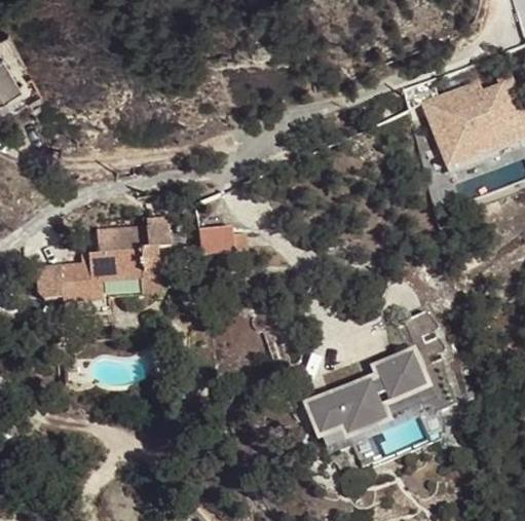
[(0,95),(22,82),(3,52),(0,53),(0,95)]
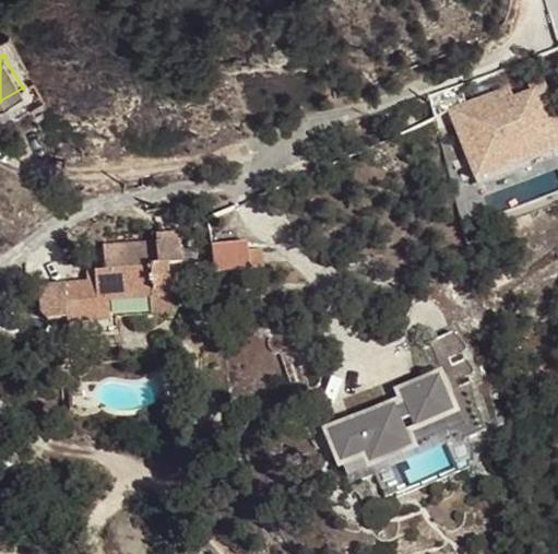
[(532,94),(544,90),(538,73),(527,78),(531,87),(530,89),(532,94)]
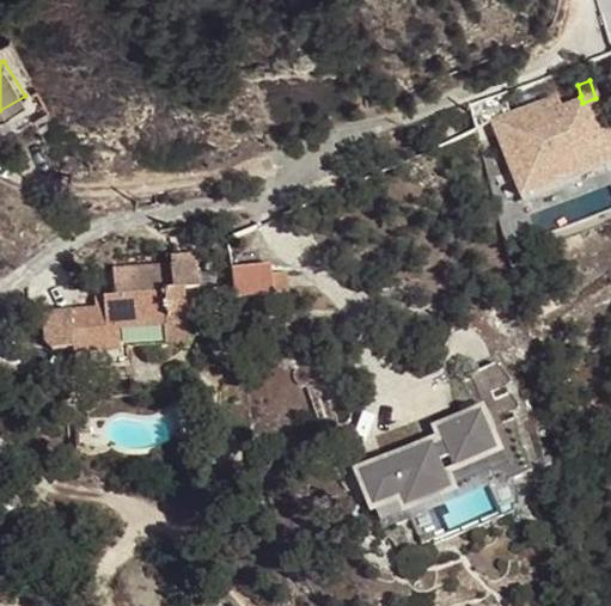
[(468,101),(474,121),(490,115),(518,191),(603,160),(598,150),(610,144),(610,140),(596,98),(582,103),(580,97),(561,104),(557,92),(509,110),(502,87),(468,101)]
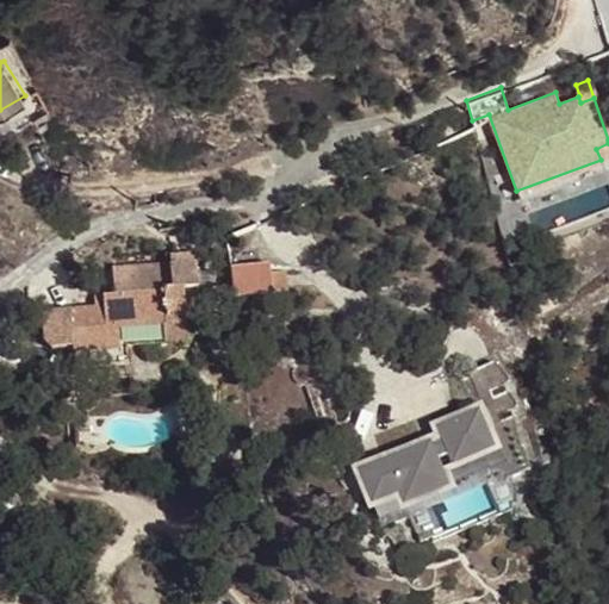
[(601,160),(608,156),(608,143),(596,149),(601,160)]
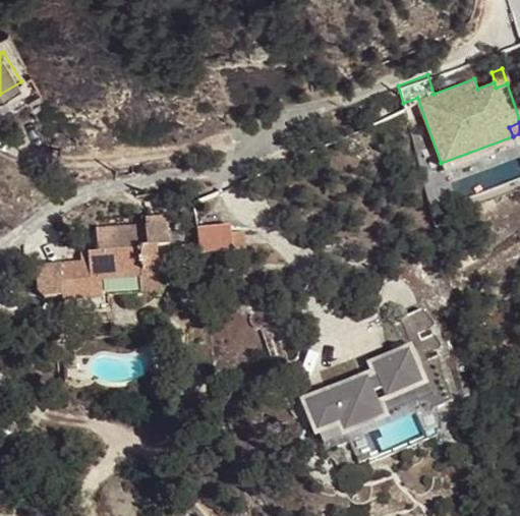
[(88,228),(89,247),(90,259),(79,260),(34,263),(37,294),(42,294),(62,292),(62,298),(101,295),(100,277),(105,277),(137,274),(138,290),(160,289),(157,258),(156,242),(168,241),(165,212),(142,214),(145,243),(139,244),(137,225),(88,228)]
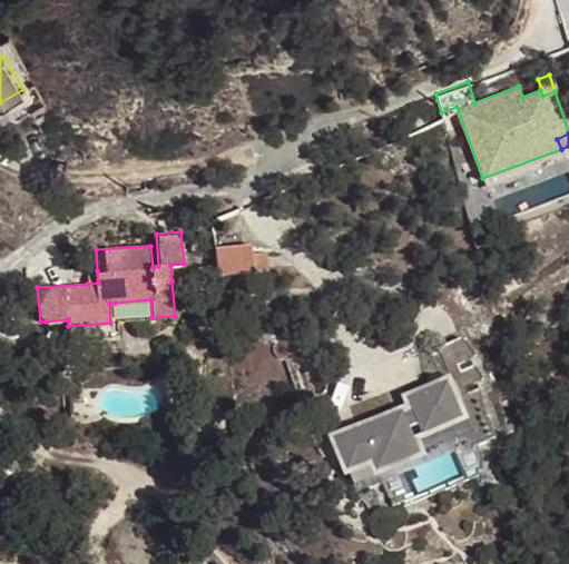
[(248,243),(214,247),(217,274),(253,269),(249,250),(248,243)]
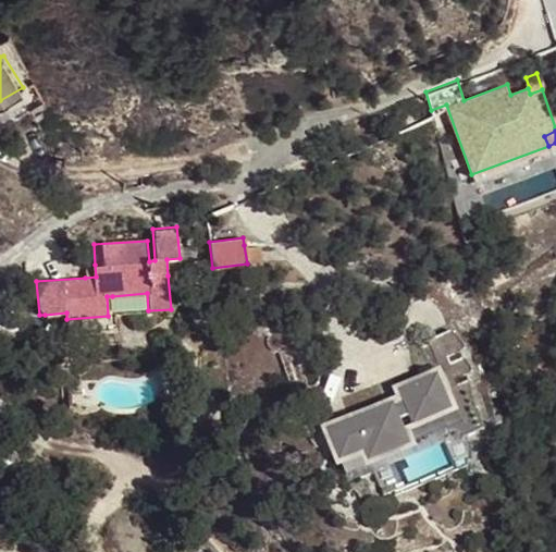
[(244,245),(247,264),(261,261),(259,244),(244,245)]
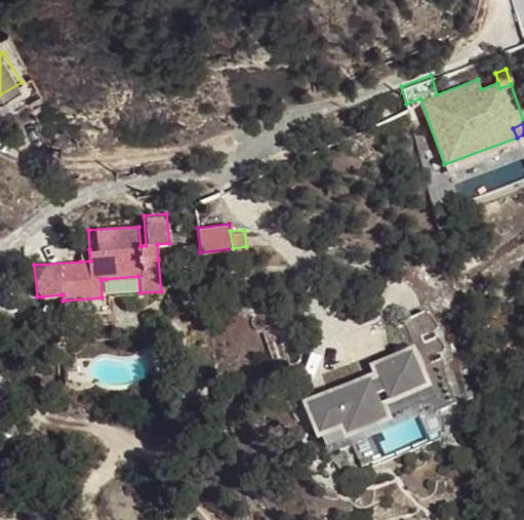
[(169,243),(157,244),(158,260),(170,258),(169,243)]
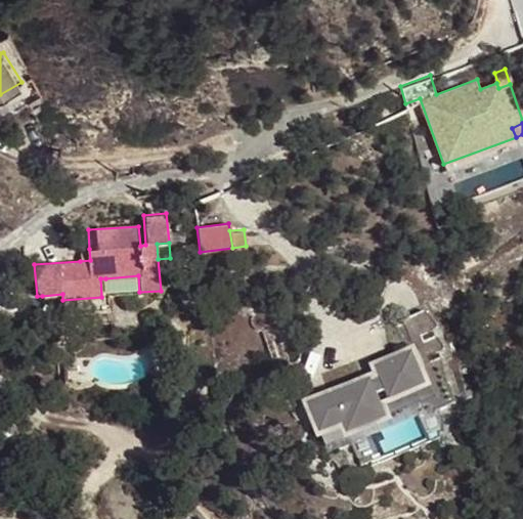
[(90,260),(89,249),(79,250),(80,261),(90,260)]
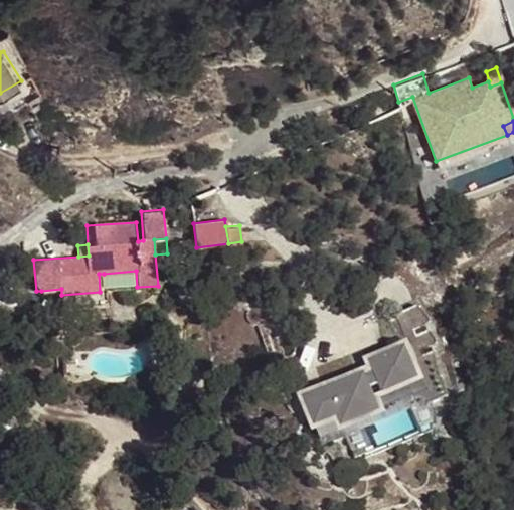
[(99,274),(100,292),(61,295),(62,306),(107,302),(104,274),(99,274)]
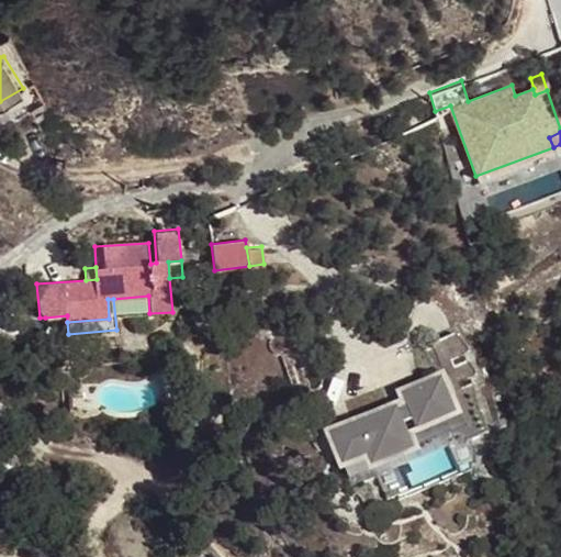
[(384,379),(373,383),(380,398),(390,394),(384,379)]
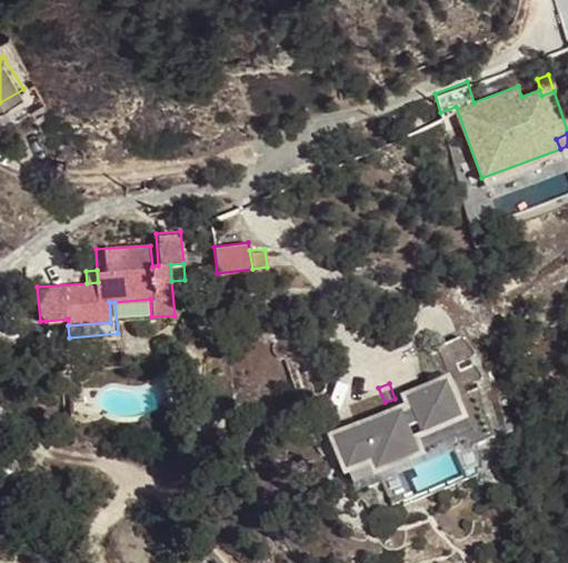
[(357,423),(381,482),(422,465),(395,399),(385,402),(378,388),(355,398),(357,401),(365,420),(357,423)]
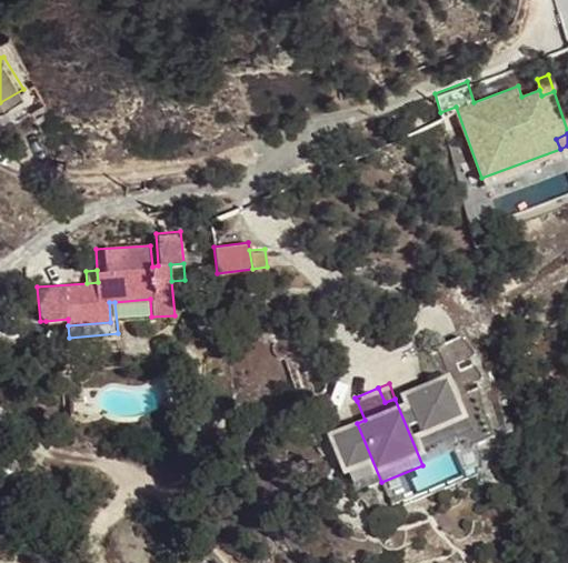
[(365,420),(357,401),(349,404),(357,423),(365,420)]
